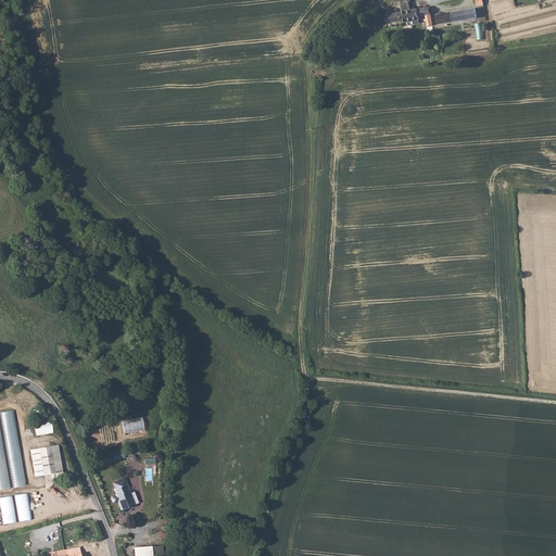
[(420,19),(419,16),(431,14),(430,7),(418,9),(411,10),(411,8),(409,1),(408,0),(401,0),(401,1),(402,1),(402,2),(403,9),(403,12),(390,14),(392,23),(403,21),(403,22),(420,19)]
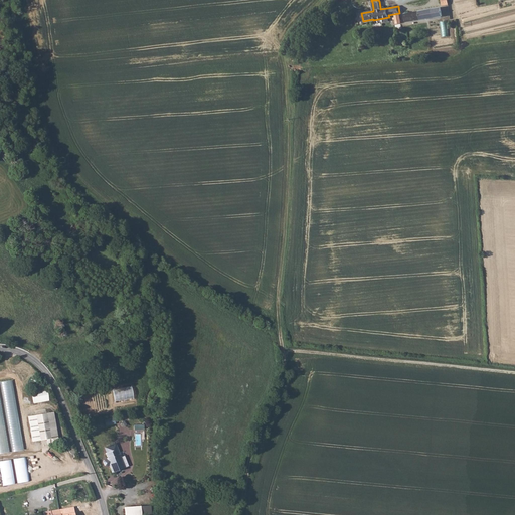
[(441,7),(403,14),(405,22),(442,16),(441,7)]
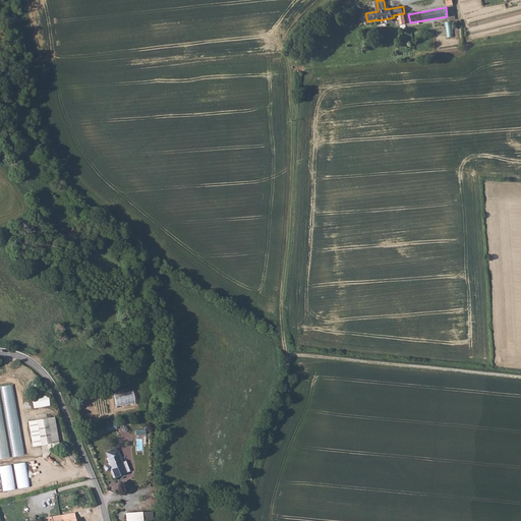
[(13,456),(24,454),(13,384),(2,386),(3,395),(9,394),(10,402),(11,402),(15,424),(17,437),(11,438),(12,445),(11,445),(13,456)]
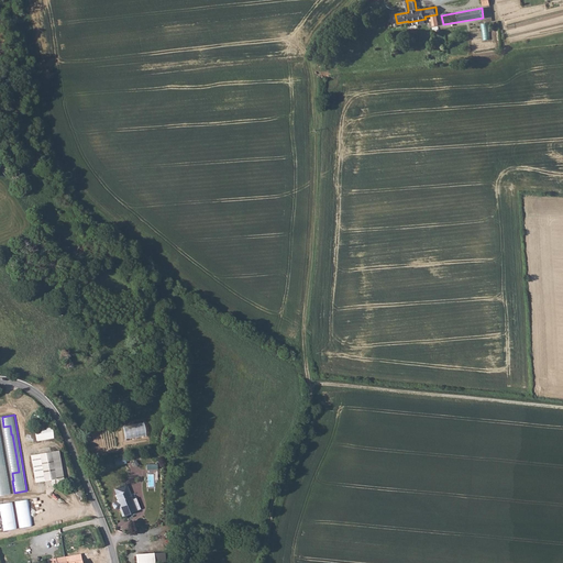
[(125,439),(146,435),(144,422),(123,426),(125,439)]
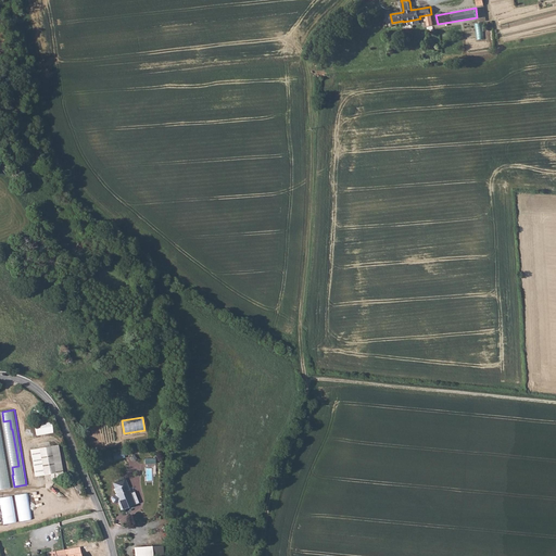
[(53,432),(51,420),(35,424),(37,436),(53,432)]
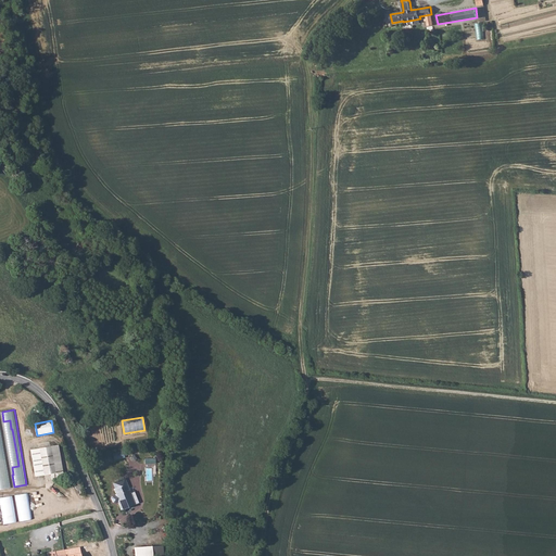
[(59,444),(30,449),(35,476),(50,474),(51,479),(63,477),(59,444)]
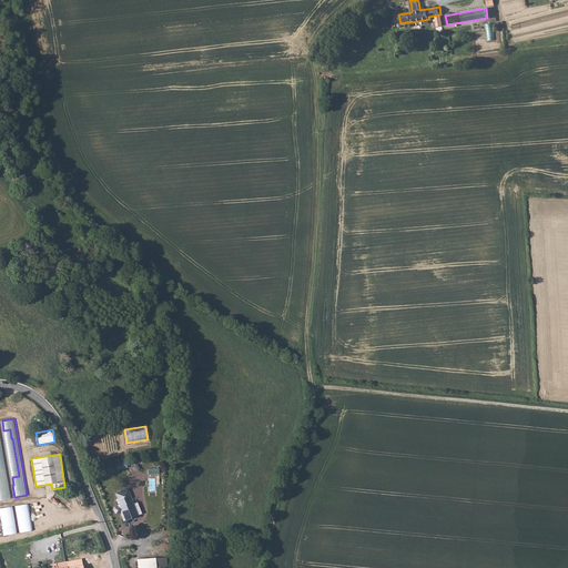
[(117,470),(128,467),(125,459),(115,463),(117,470)]
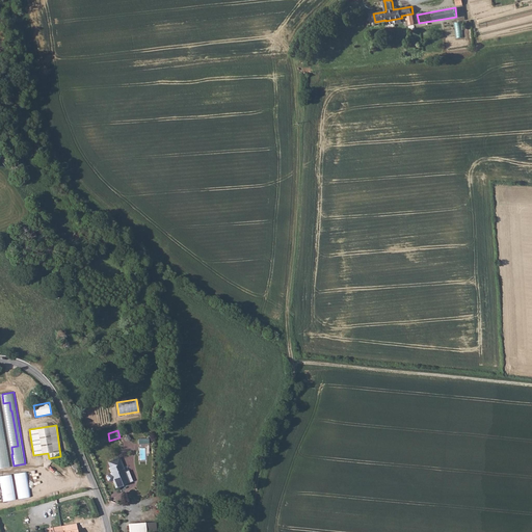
[(94,447),(108,443),(106,434),(90,440),(94,447)]
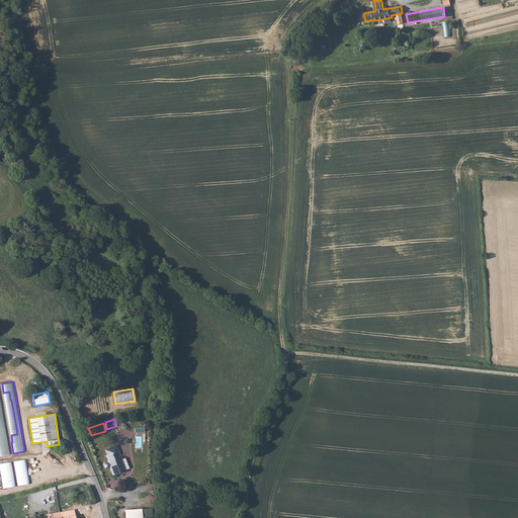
[(135,449),(143,449),(144,427),(136,426),(135,449)]
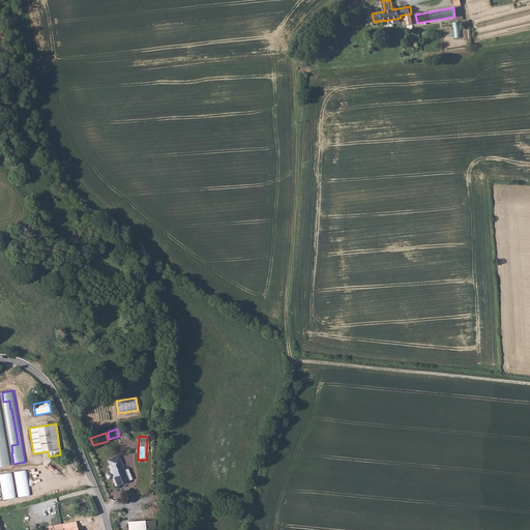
[(124,471),(120,462),(109,466),(111,471),(106,473),(106,475),(107,478),(109,479),(112,478),(115,487),(124,482),(120,472),(124,471)]
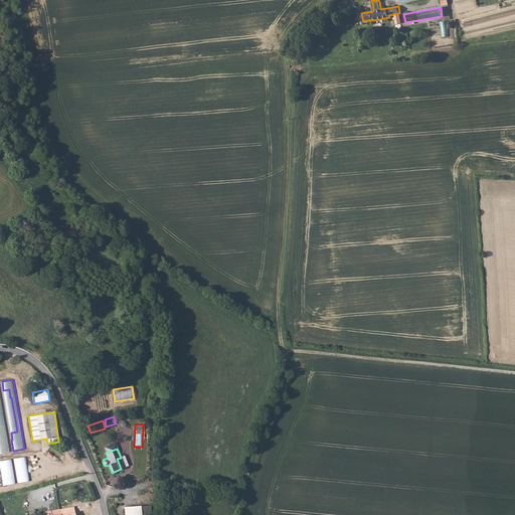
[(30,481),(26,457),(14,459),(18,483),(30,481)]
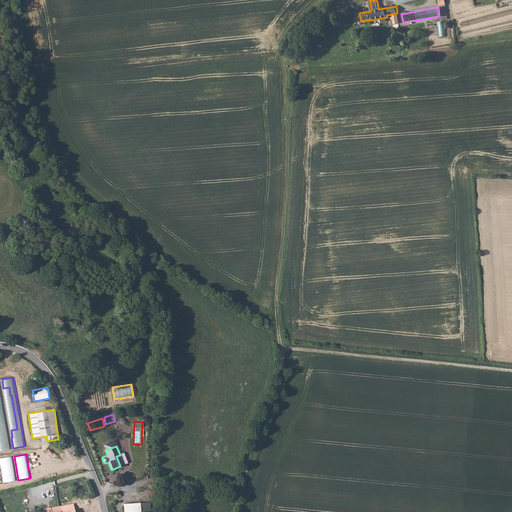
[(0,461),(3,482),(15,480),(12,456),(0,458),(0,461)]
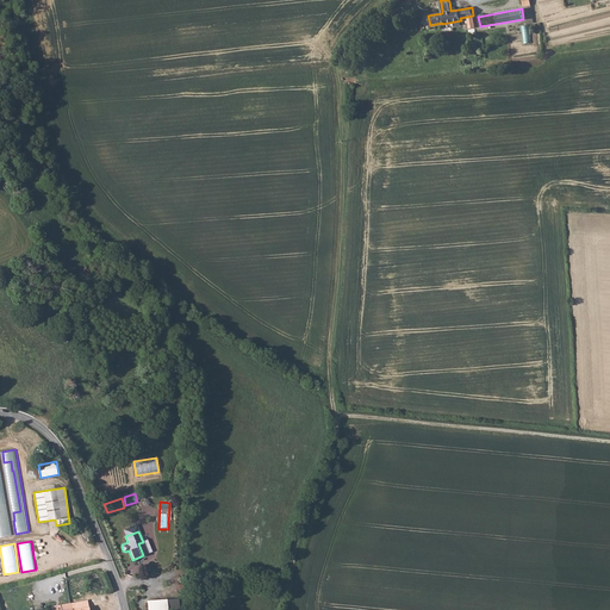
[(148,601),(148,609),(167,609),(166,598),(148,601)]
